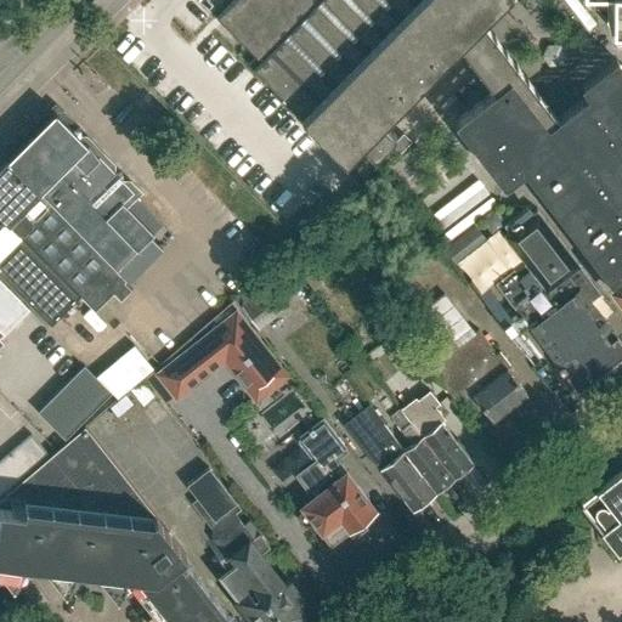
[(235,0),(216,20),(260,62),(254,69),(303,118),(301,119),(345,163),(362,146),(374,157),(396,135),(384,124),(459,45),(493,90),(454,119),(503,181),(522,167),(614,282),(612,283),(621,295),(621,68),(618,63),(608,62),(580,84),(589,96),(583,101),(581,97),(557,117),(482,22),(505,0),(235,0)]
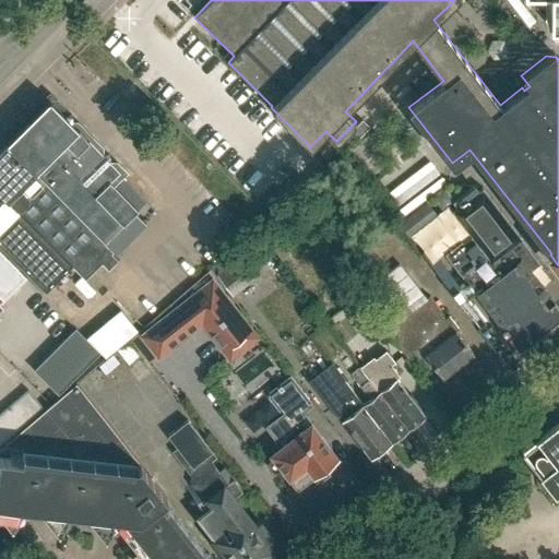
[(476,0),(500,22),(520,0),(476,0)]
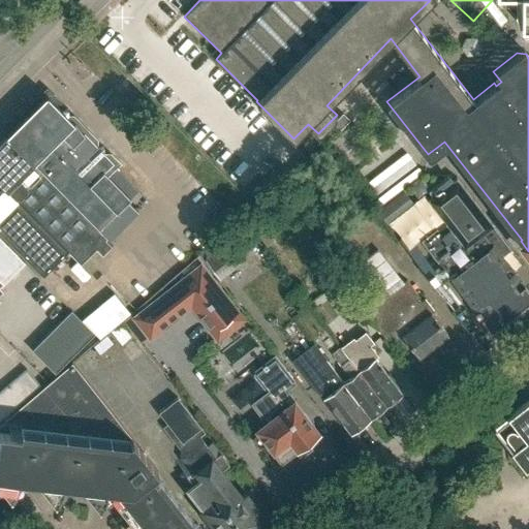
[(528,0),(515,0),(516,16),(516,17),(516,18),(516,19),(523,28),(528,23),(528,0)]
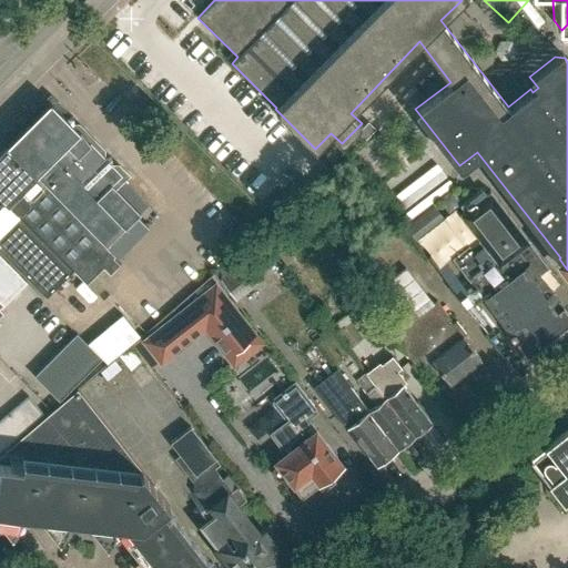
[(498,53),(506,41),(494,33),(486,46),(498,53)]
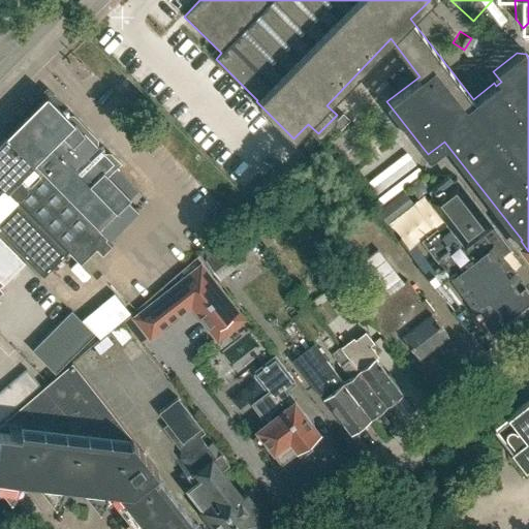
[(99,229),(131,198),(130,198),(137,191),(112,165),(114,162),(103,152),(103,147),(97,147),(67,116),(67,110),(61,110),(47,94),(36,104),(30,104),(30,111),(5,135),(44,175),(99,229)]
